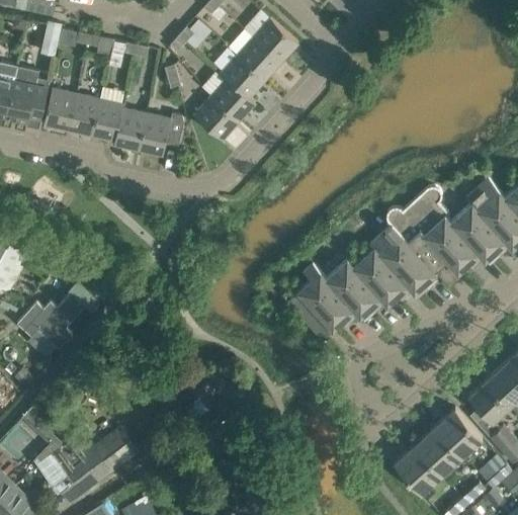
[(16,0),(15,8),(15,9),(53,17),(56,3),(55,3),(41,0),(16,0)]
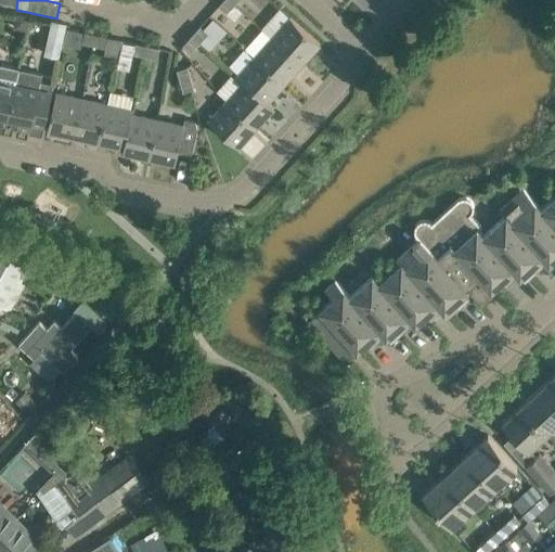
[(224,0),(219,5),(228,13),(235,5),(228,0),(224,0)]
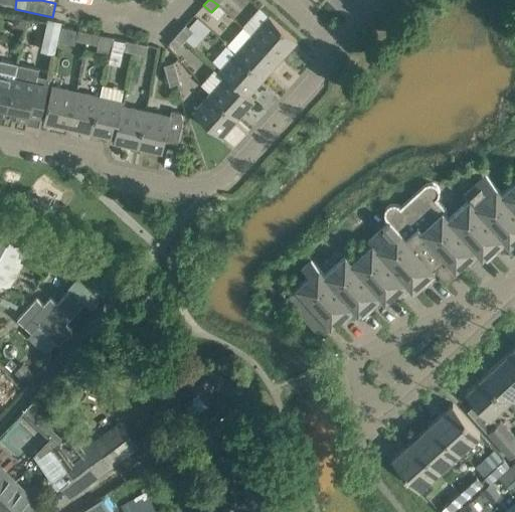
[(269,18),(255,33),(252,36),(281,61),(297,43),(269,18)]
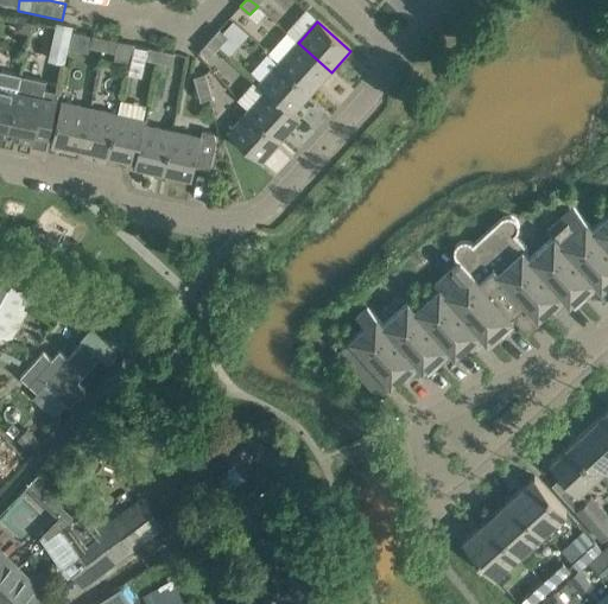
[(57,26),(54,45),(69,48),(71,33),(73,30),(57,26)]
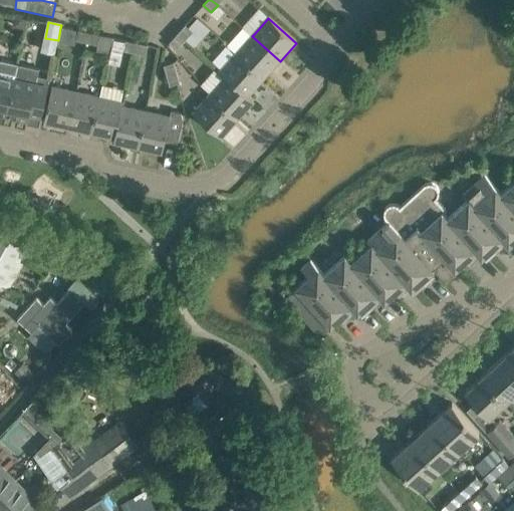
[(192,34),(185,27),(185,26),(178,34),(186,41),(192,34)]
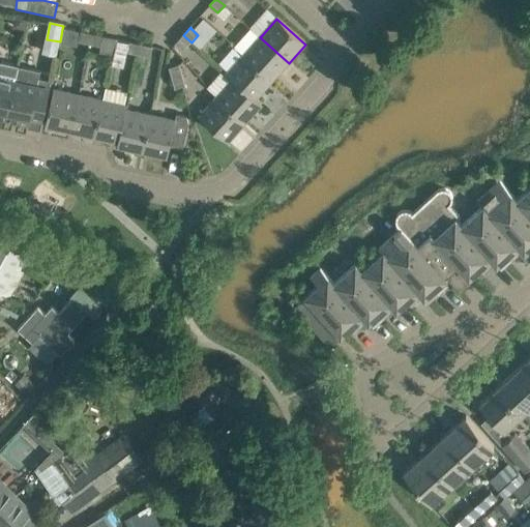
[(81,32),(78,44),(88,46),(91,35),(81,32)]
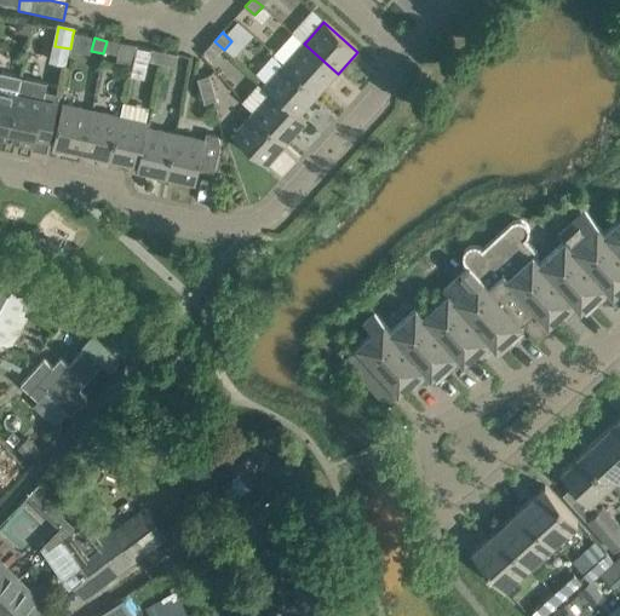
[(115,56),(118,44),(107,41),(103,53),(115,56)]
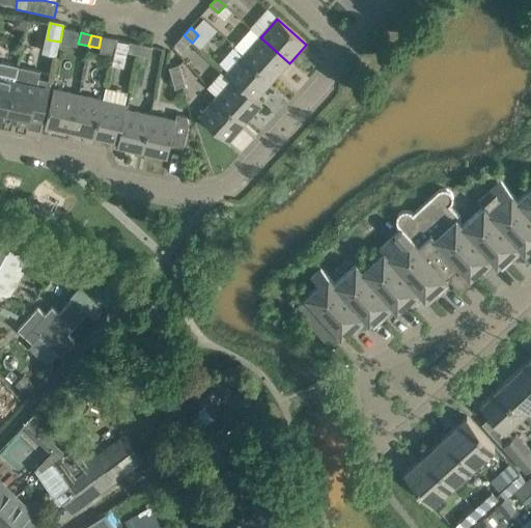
[(176,43),(177,44),(185,50),(192,43),(184,35),(176,43)]
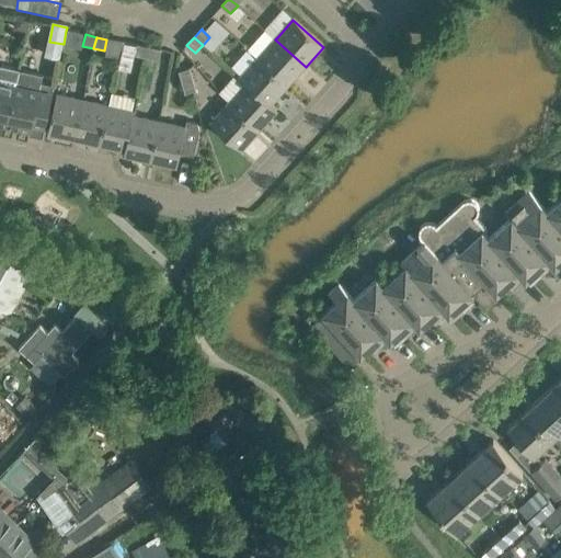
[(275,40),(258,59),(288,87),(306,67),(275,40)]
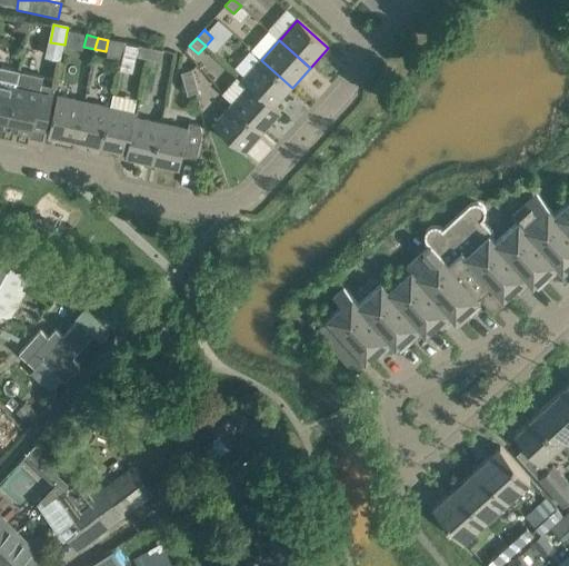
[(140,48),(138,59),(149,61),(151,49),(140,48)]
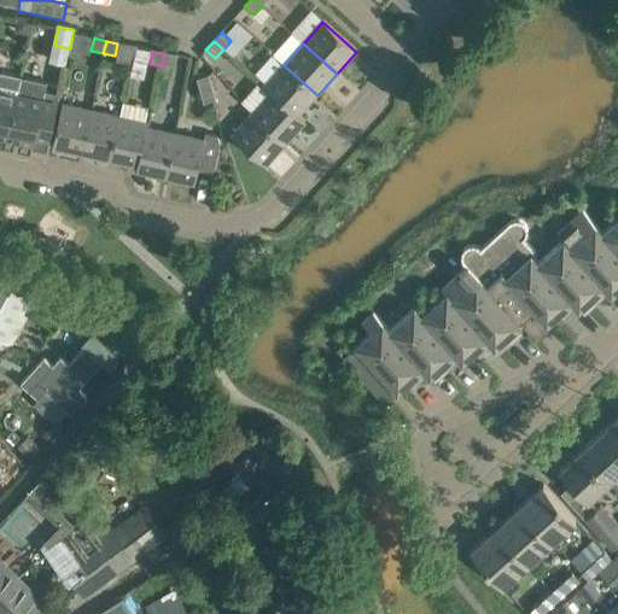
[(164,53),(162,66),(174,69),(176,57),(176,56),(164,53)]
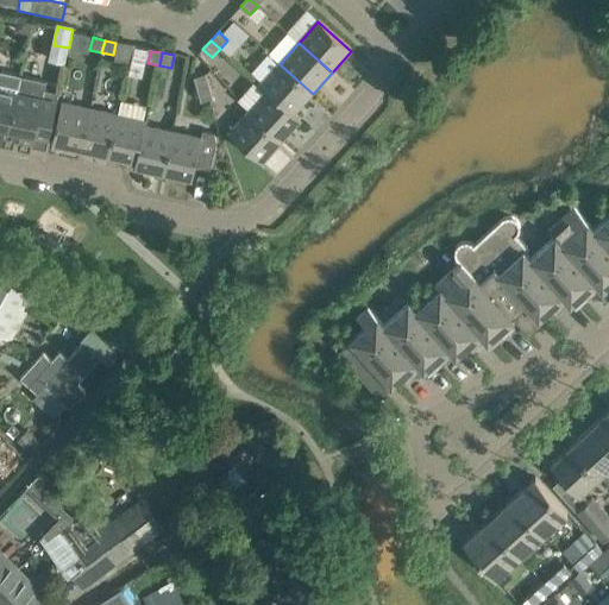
[(294,115),(313,94),(280,64),(261,86),(294,115)]
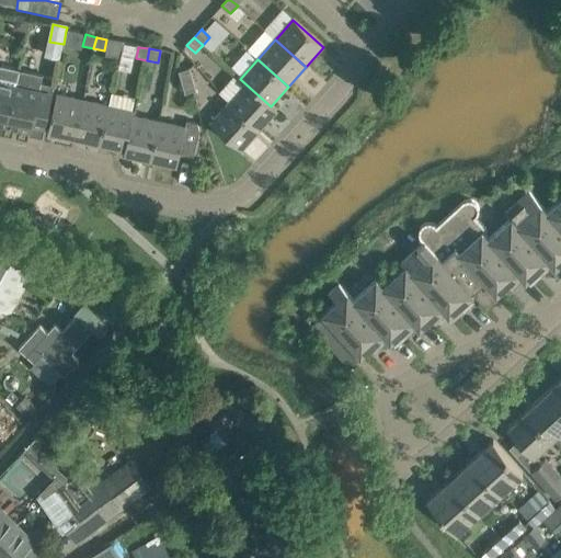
[(0,125),(7,127),(18,72),(0,68),(0,125)]
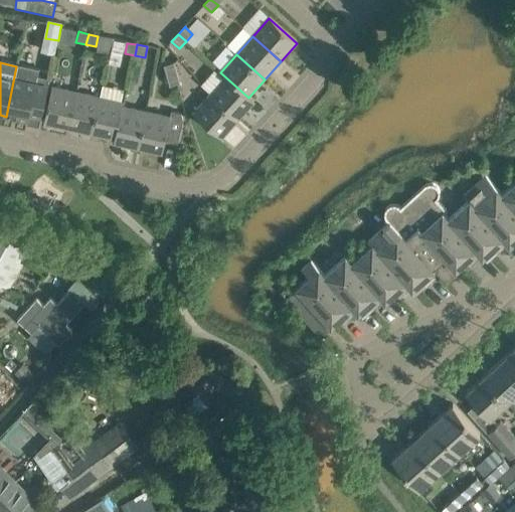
[(169,87),(176,84),(179,83),(173,64),(163,67),(169,87)]
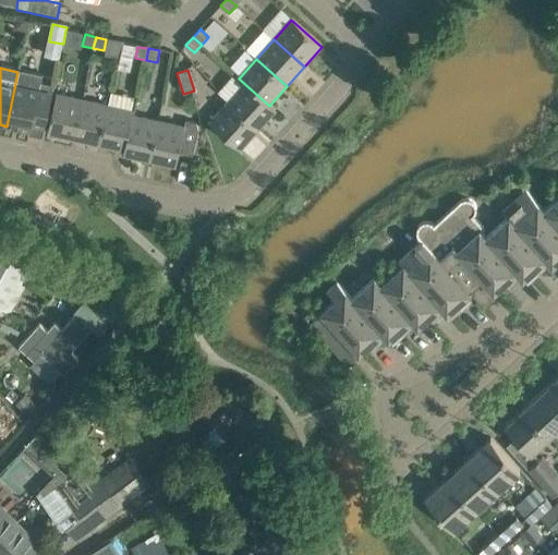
[(47,117),(51,96),(53,87),(40,84),(41,76),(17,72),(7,127),(31,132),(34,115),(47,117)]
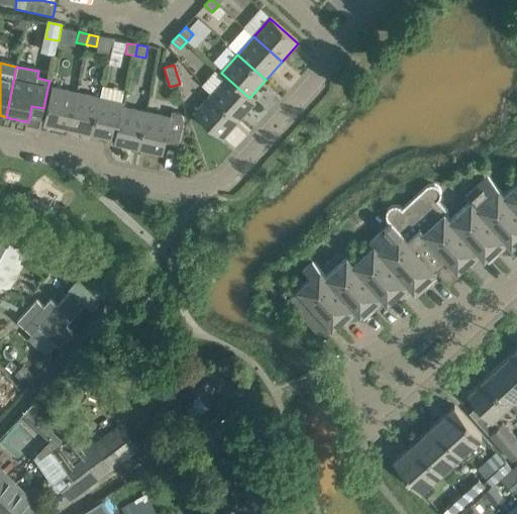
[(254,103),(249,98),(221,73),(220,74),(226,79),(224,81),(214,72),(201,87),(211,95),(210,96),(238,121),(254,103)]
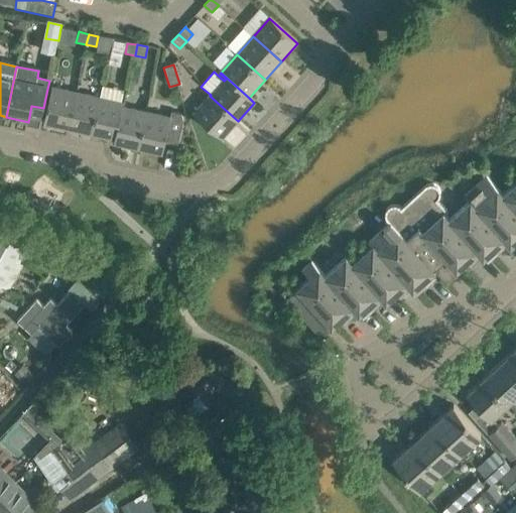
[(43,125),(68,130),(76,94),(51,89),(43,125)]
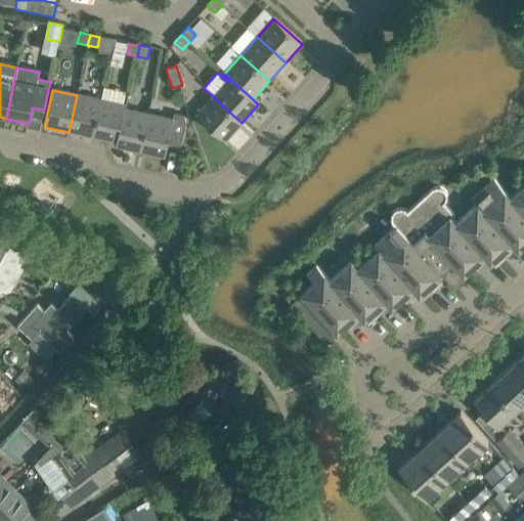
[(69,132),(92,137),(100,100),(77,95),(69,132)]
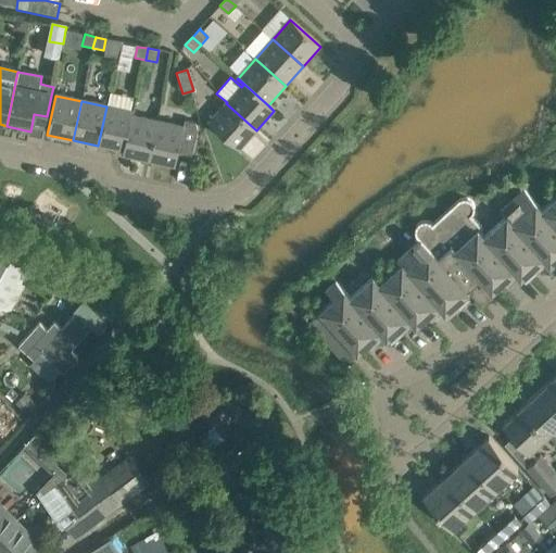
[(209,124),(223,136),(239,151),(256,130),(226,103),(209,124)]
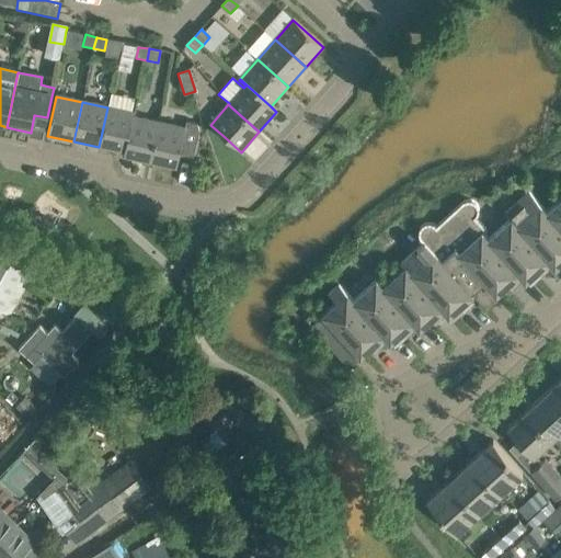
[(99,147),(125,154),(134,113),(107,107),(99,147)]
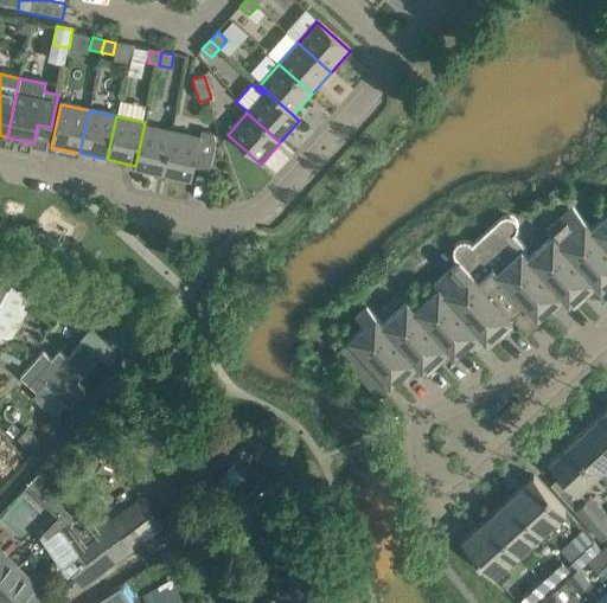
[(135,166),(134,171),(163,177),(172,133),(144,127),(135,166)]
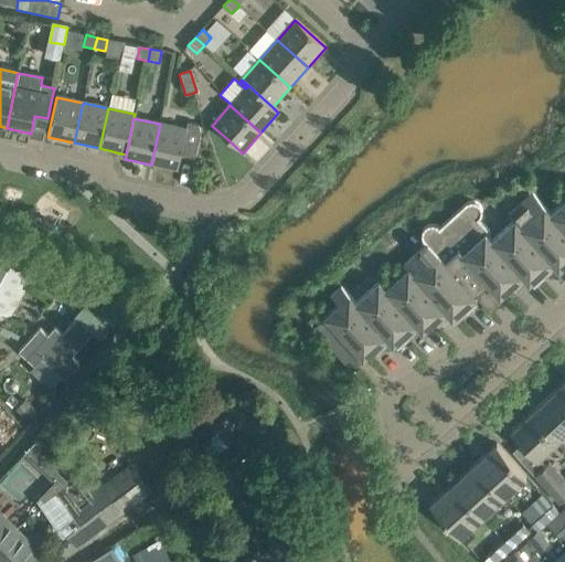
[(194,160),(200,139),(201,134),(199,126),(188,124),(187,130),(160,124),(151,165),(178,170),(180,157),(194,160)]
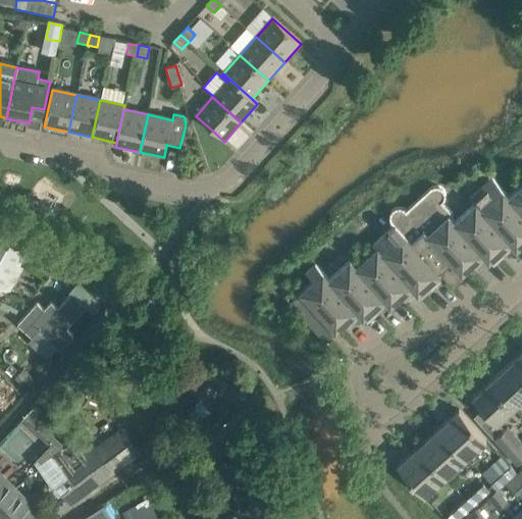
[(521,186),(509,199),(491,179),(470,200),(475,206),(455,224),(449,218),(452,215),(441,204),(444,203),(444,202),(445,200),(445,199),(445,197),(445,196),(445,194),(444,193),(442,191),(441,190),(440,189),(438,189),(437,188),(435,188),(433,189),(431,189),(430,190),(429,191),(406,212),(405,211),(403,210),(401,209),(400,209),(397,209),(396,210),(394,210),(392,212),(390,213),(389,215),(389,217),(389,219),(389,220),(390,222),(390,223),(392,224),(394,227),(373,247),(376,250),(356,268),(350,261),(329,280),(315,265),(306,273),(314,281),(290,304),(325,343),(349,321),(347,318),(355,311),(363,320),(376,309),(374,306),(382,299),(390,308),(404,296),(402,294),(409,287),(416,294),(424,286),(427,288),(440,275),(438,273),(450,263),(462,275),(474,264),(472,261),(480,254),(488,263),(502,252),(500,249),(508,242),(516,251),(521,245),(521,186)]
